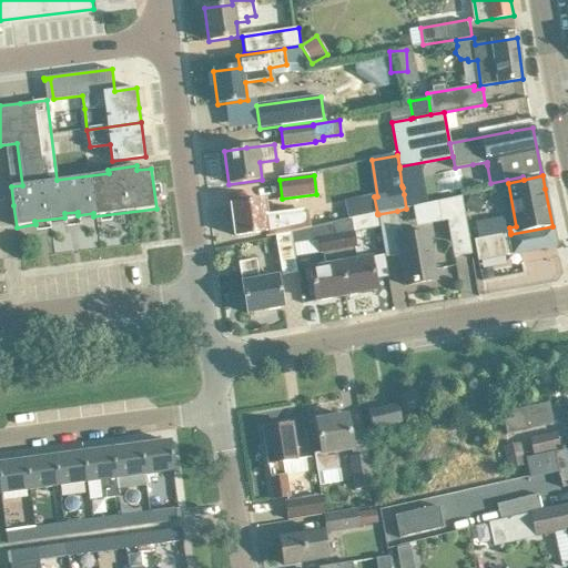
[(447,199),(457,256),(472,253),(462,198),(462,195),(447,199)]
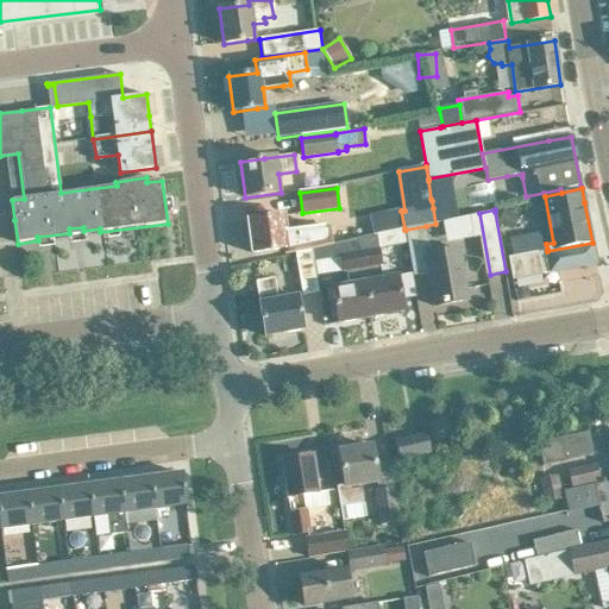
[(503,209),(497,223),(513,230),(519,218),(503,209)]
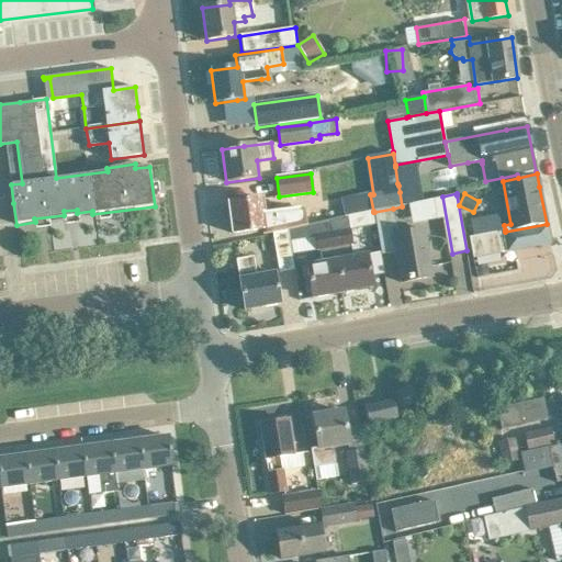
[(449,254),(452,254),(442,197),(433,198),(437,220),(442,218),(449,254)]
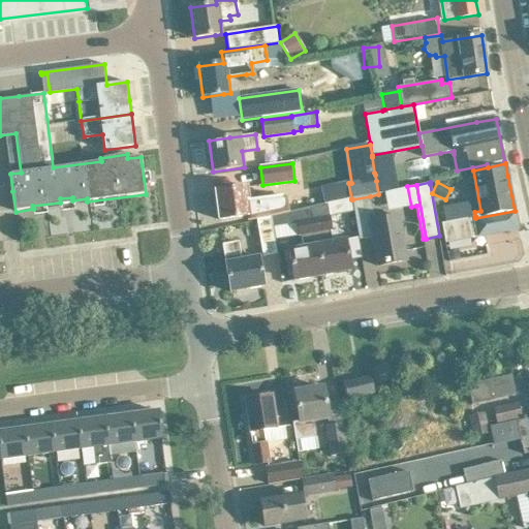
[(271,216),(275,216),(274,215),(289,211),(287,197),(265,200),(248,203),(246,187),(215,191),(219,220),(250,216),(266,214),(266,217),(271,216)]
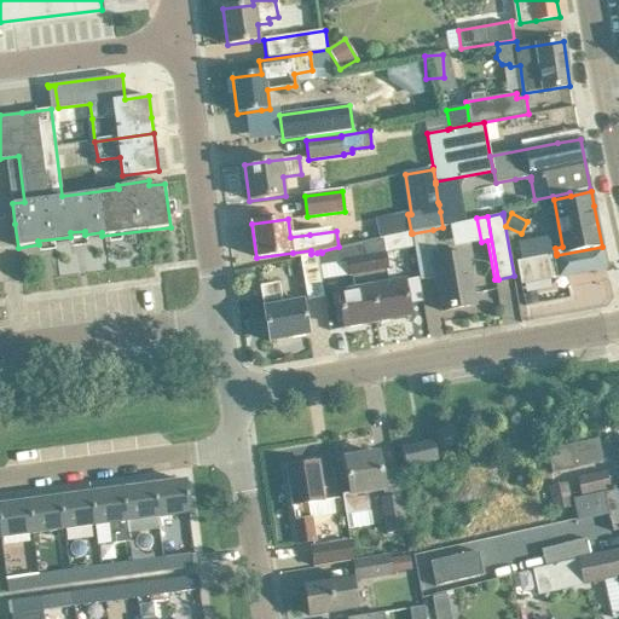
[(467,254),(438,259),(433,230),(412,233),(420,281),(437,278),(443,312),(475,306),(467,254)]
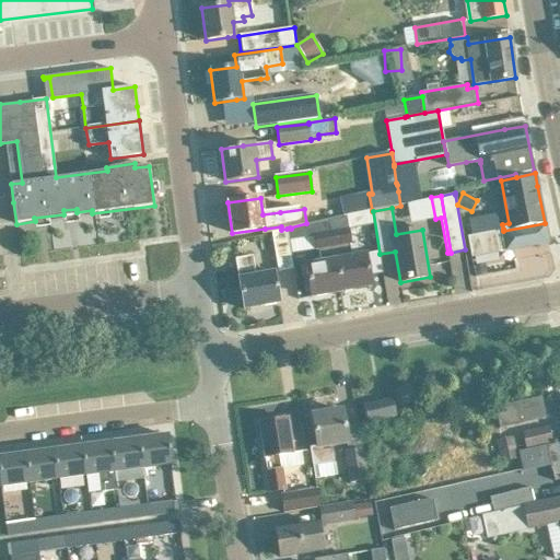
[(329,219),(341,292),(371,287),(365,254),(350,257),(348,244),(351,243),(346,216),(329,219)]
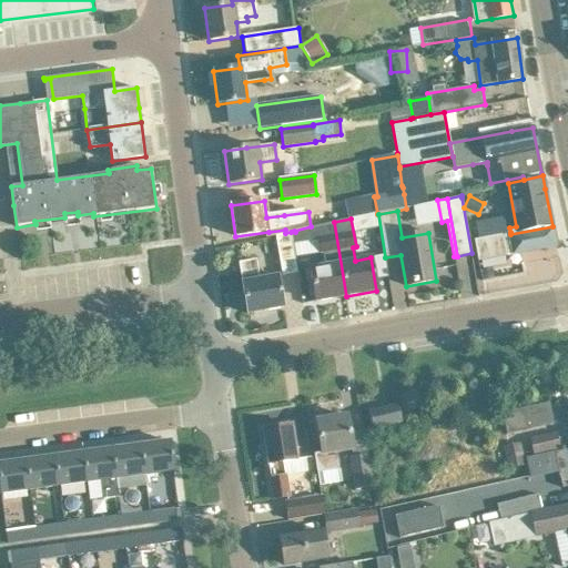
[(295,232),(291,232),(291,233),(292,243),(308,241),(312,241),(317,240),(320,253),(323,253),(326,265),(310,269),(312,280),(316,302),(346,296),(334,222),(311,226),(295,232)]
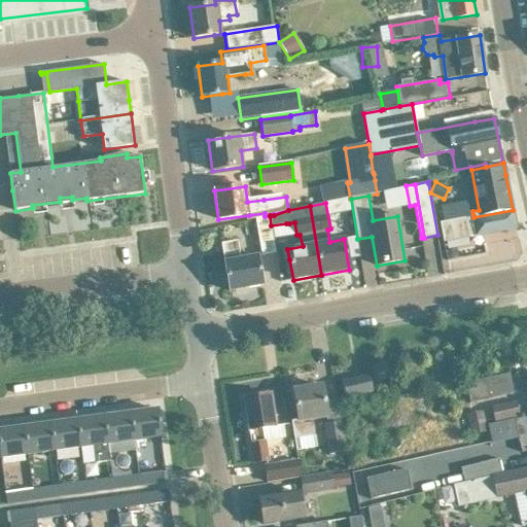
[(447,220),(440,222),(440,223),(444,243),(469,238),(476,236),(516,229),(513,210),(473,217),(473,215),(447,220)]
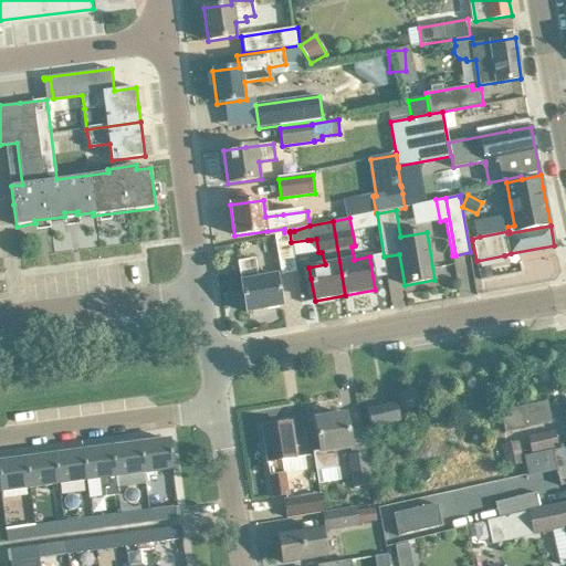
[(291,242),(290,232),(274,234),(281,274),(296,272),(291,242)]
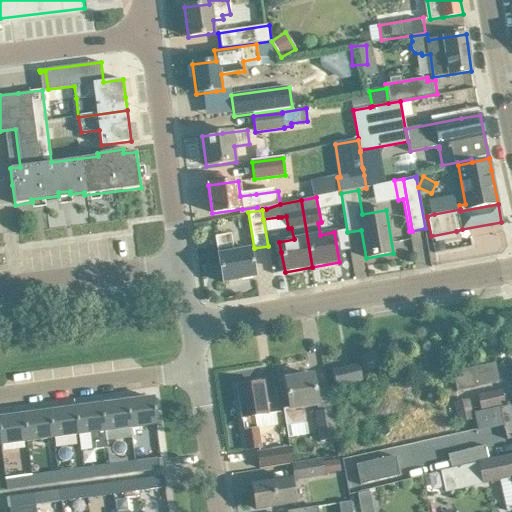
[(230,235),(215,237),(218,254),(218,255),(223,283),(255,277),(250,249),(233,252),(230,235)]
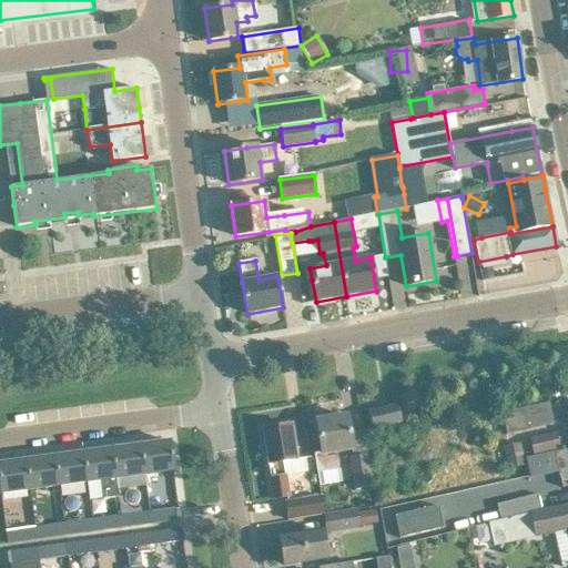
[(493,267),(479,271),(482,280),(495,277),(493,267)]
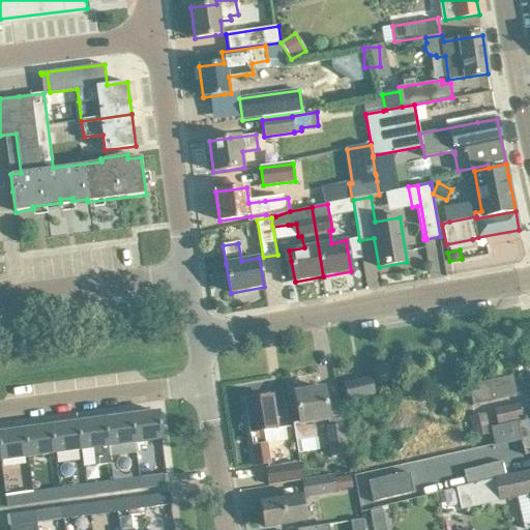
[(468,386),(472,406),(517,396),(512,376),(468,386)]
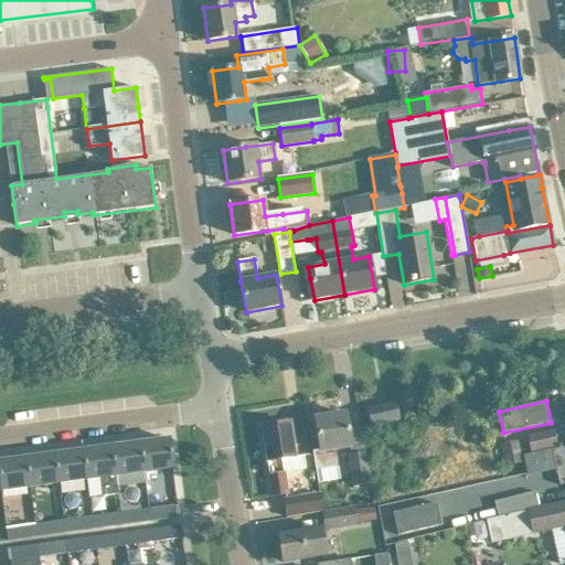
[(400,420),(395,403),(366,409),(371,427),(400,420)]
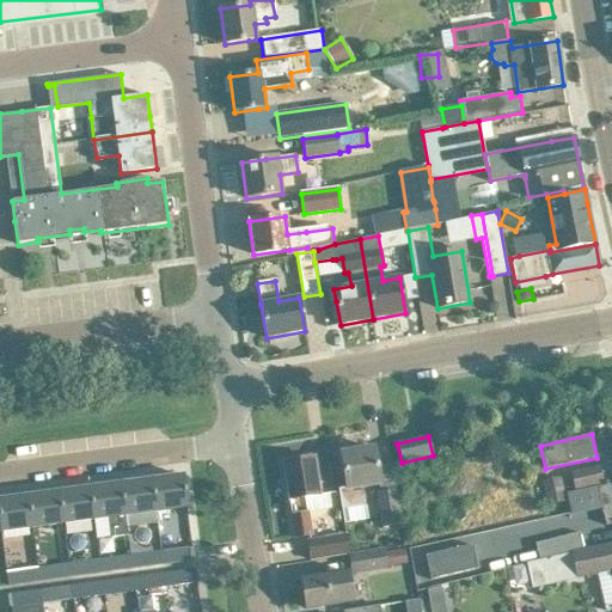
[(380,487),(377,465),(374,448),(341,454),(346,487),(338,488),(342,509),(366,506),(363,489),(380,487)]
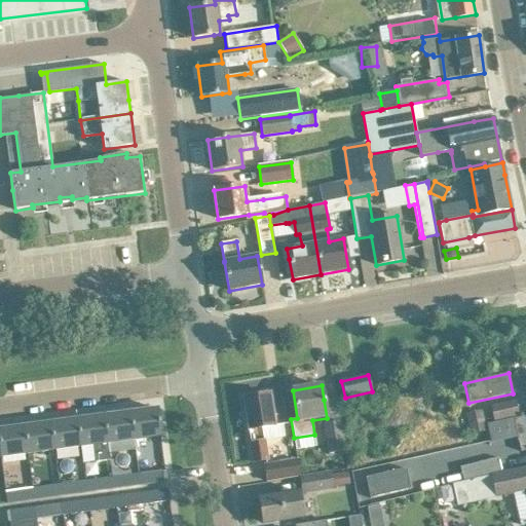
[(270,393),(243,398),(254,462),(268,460),(265,440),(264,440),(263,440),(286,436),(284,423),(274,425),(270,393)]
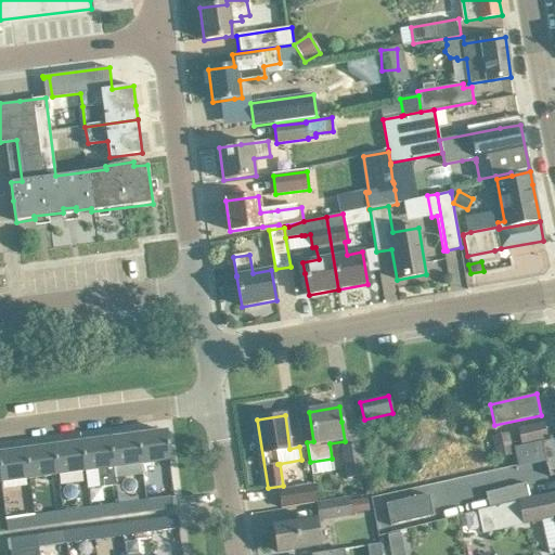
[(521,446),(546,439),(543,423),(518,428),(521,446)]
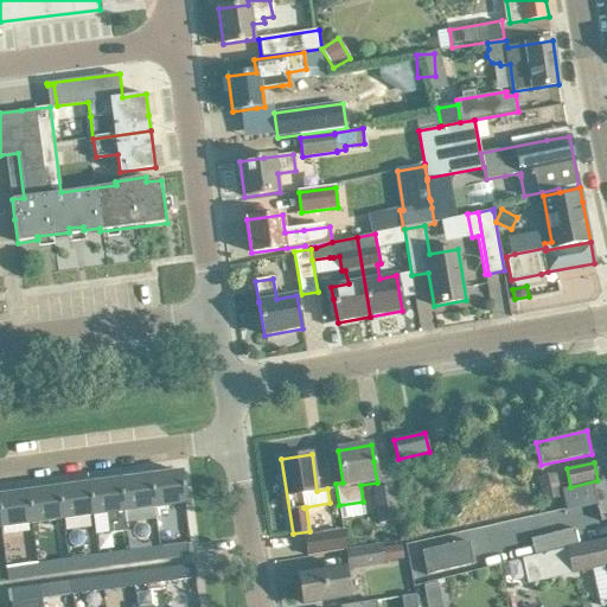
[(181,472),(151,477),(154,508),(186,504),(181,472)]
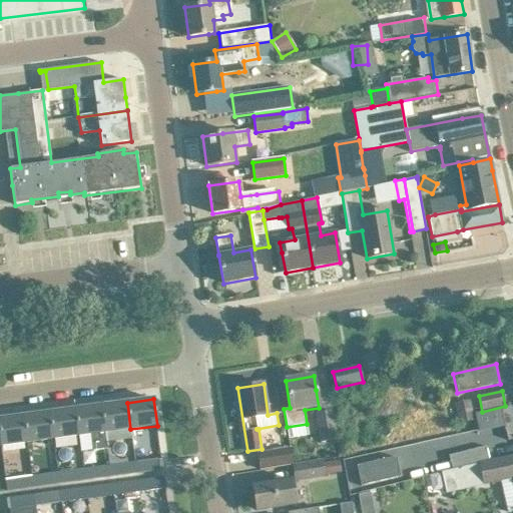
[(105,442),(106,442),(131,439),(130,429),(127,403),(101,406),(105,442)]
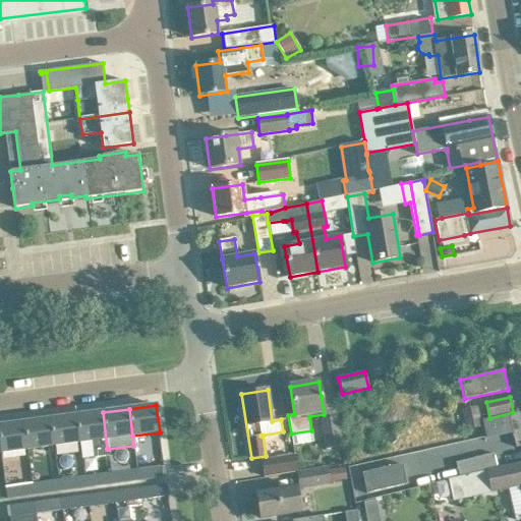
[(103,412),(76,416),(79,443),(93,441),(95,457),(108,455),(108,449),(107,449),(103,412)]
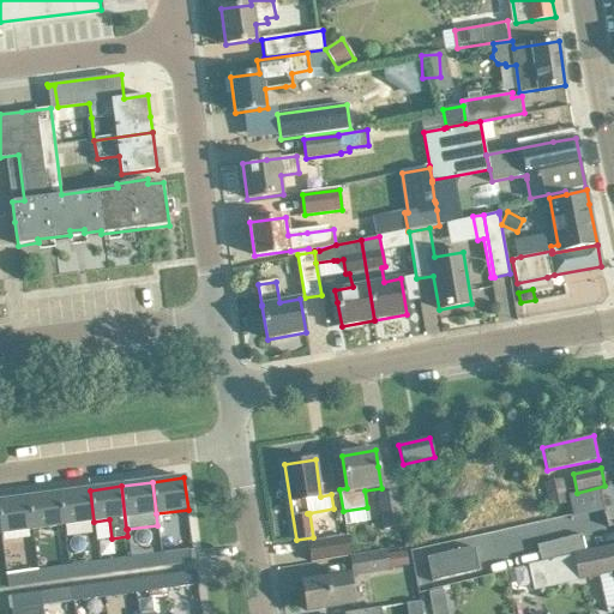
[(613,486),(599,489),(607,528),(613,525),(613,486)]
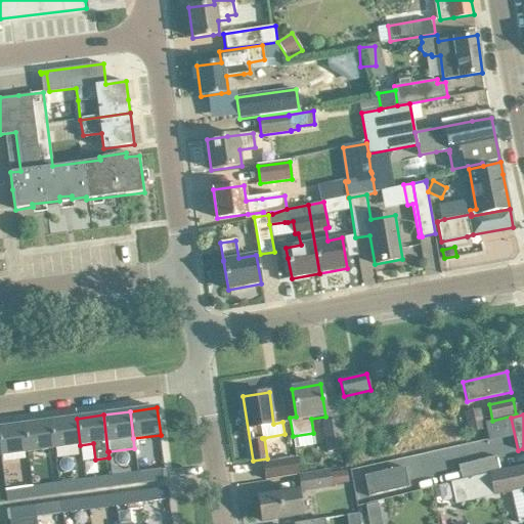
[(80,445),(77,419),(50,422),(53,449),(80,445)]
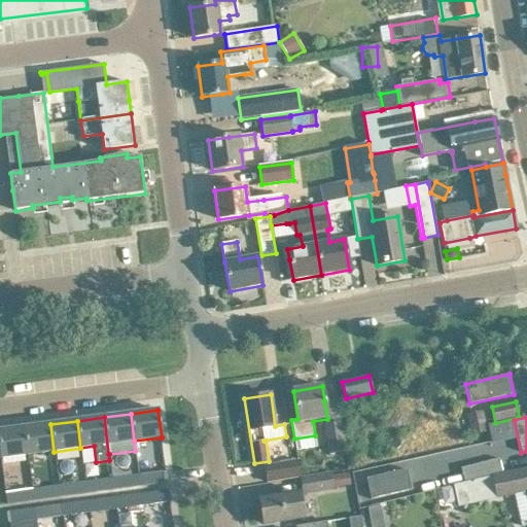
[(50,424),(24,427),(28,455),(54,452),(50,424)]
